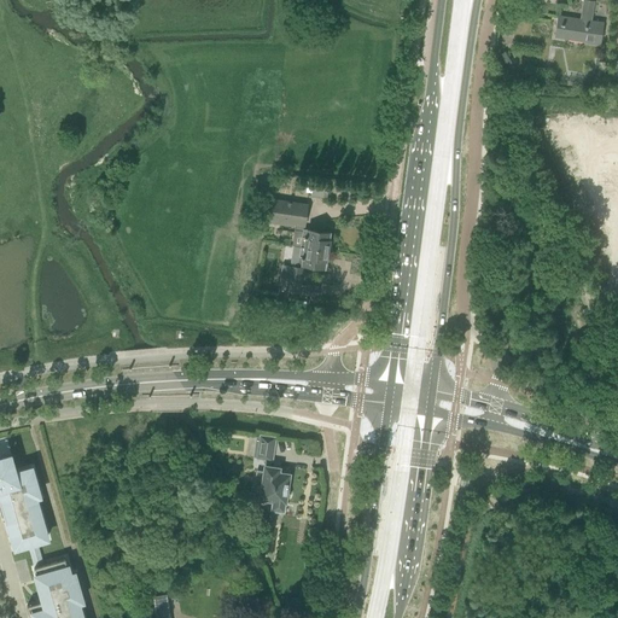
[(583,0),(583,1),(579,19),(557,16),(554,38),(584,42),(584,44),(600,46),(604,23),(590,21),(594,1),(587,0),(581,0),(583,0)]
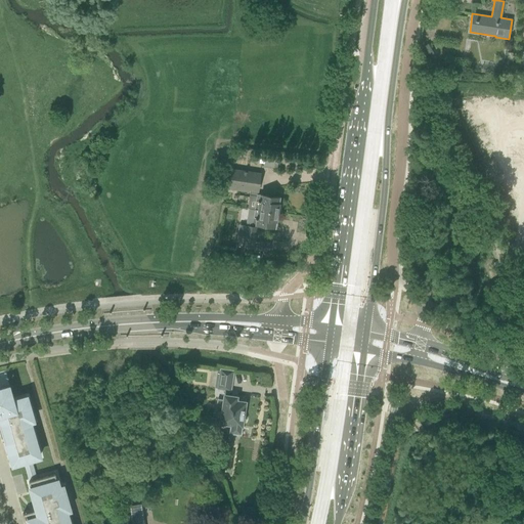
[(221,186),(229,187),(231,170),(223,168),(221,186)]
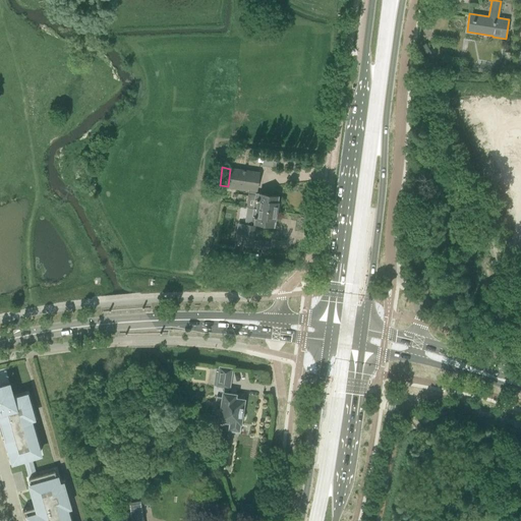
[(228,186),(248,189),(246,197),(254,198),(252,208),(253,208),(278,212),(279,204),(277,204),(278,203),(277,203),(278,196),(255,193),(255,190),(256,190),(258,173),(230,169),(228,186)]
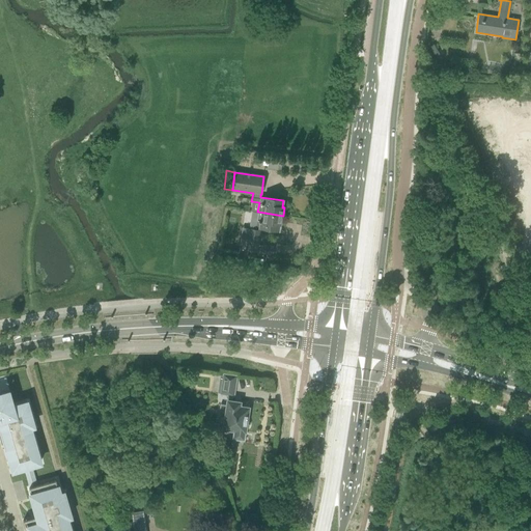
[(243,239),(258,242),(259,230),(258,229),(258,227),(278,230),(279,224),(280,224),(280,223),(282,223),(283,216),(258,212),(257,212),(255,227),(255,229),(244,227),(243,239)]
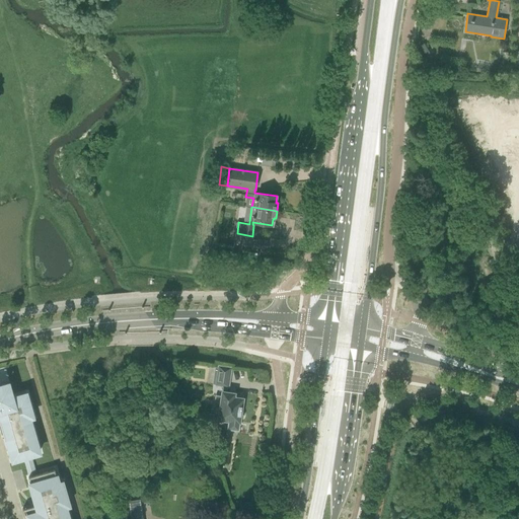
[(240,243),(240,244),(250,246),(250,245),(251,239),(251,238),(241,237),(240,243)]
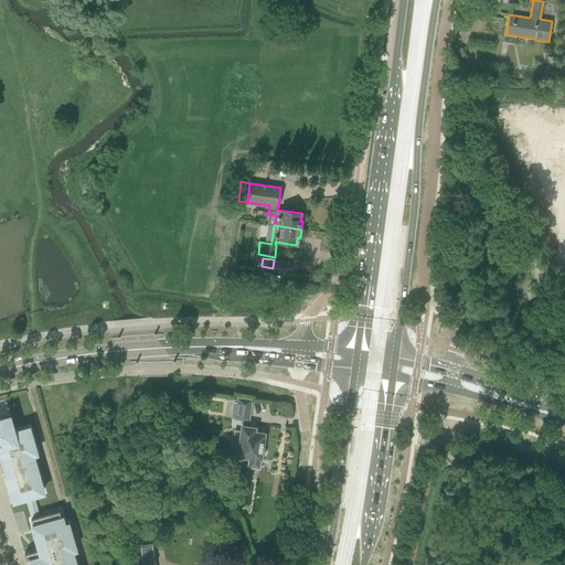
[(262,429),(246,427),(247,422),(248,422),(251,401),(237,398),(234,419),(243,420),(237,456),(249,457),(248,466),(258,467),(264,434),(260,434),(262,429)]
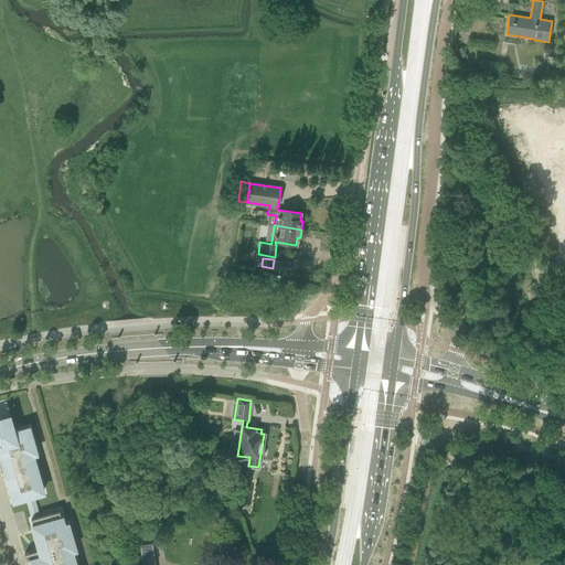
[(0,455),(13,501),(27,498),(32,496),(42,492),(31,455),(35,454),(28,428),(13,433),(10,422),(9,417),(0,419),(0,455)]
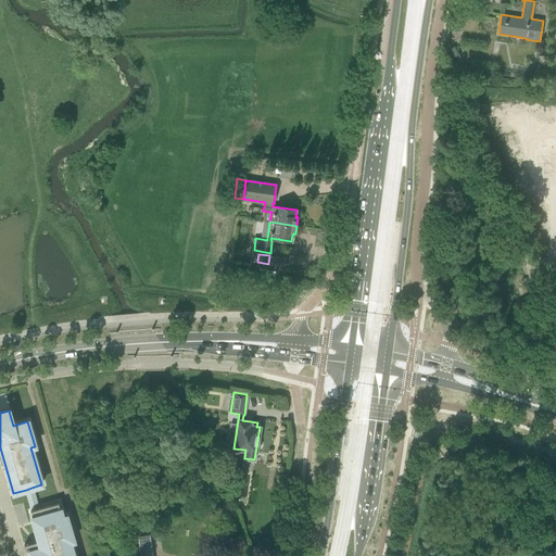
[(32,488),(26,490),(32,510),(38,508),(32,488)]
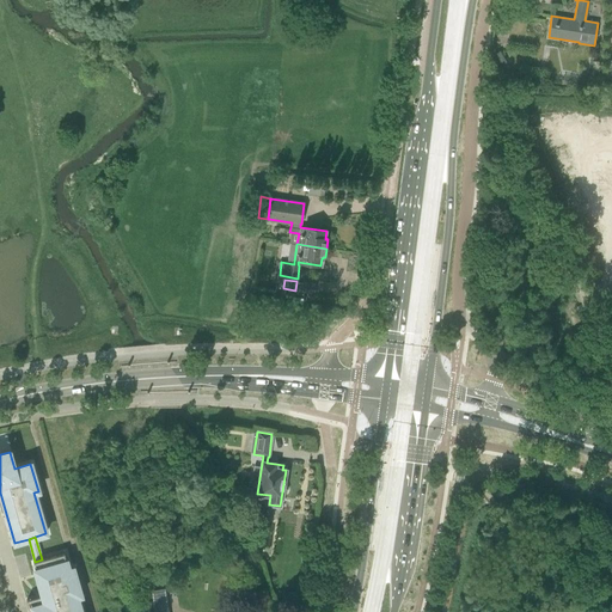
[(43,595),(26,600),(29,611),(80,611),(77,597),(81,595),(73,569),(69,570),(65,554),(42,560),(35,562),(34,562),(43,595)]
